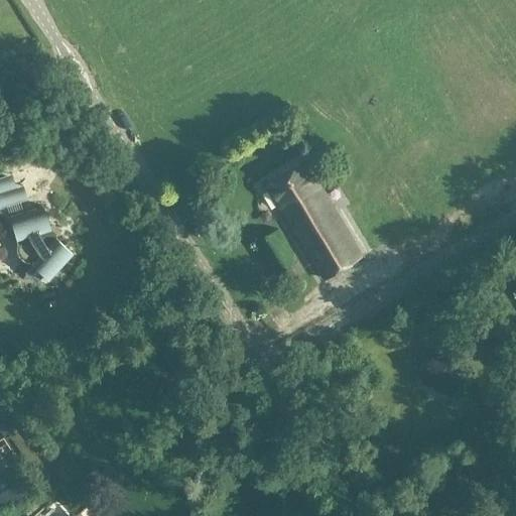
[(325,279),(364,256),(306,161),(268,184),(325,279)]
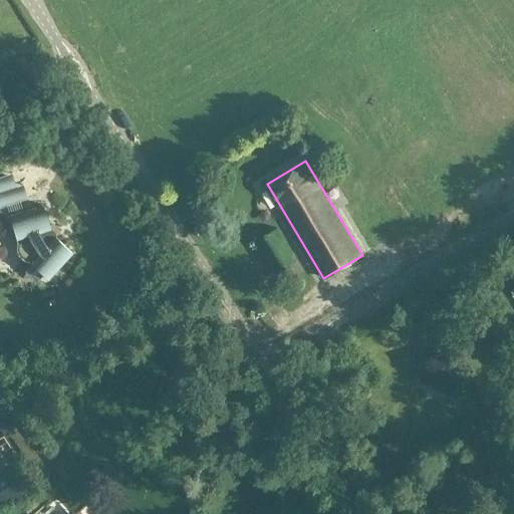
[(18,246),(18,250),(19,255),(22,257),(26,259),(30,261),(49,278),(72,253),(55,237),(50,230),(43,207),(11,217),(18,242),(18,246)]
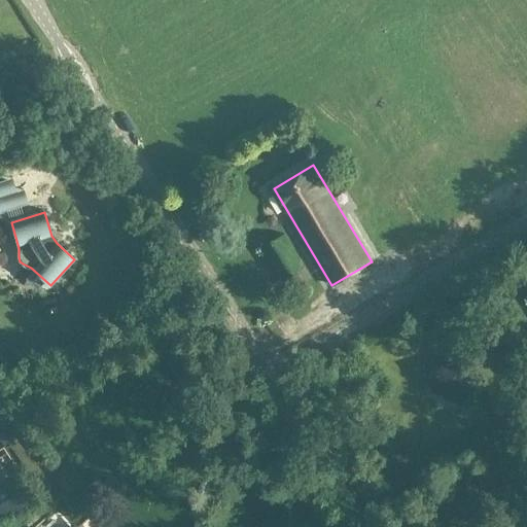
[(483,422),(488,432),(500,424),(495,415),(483,422)]
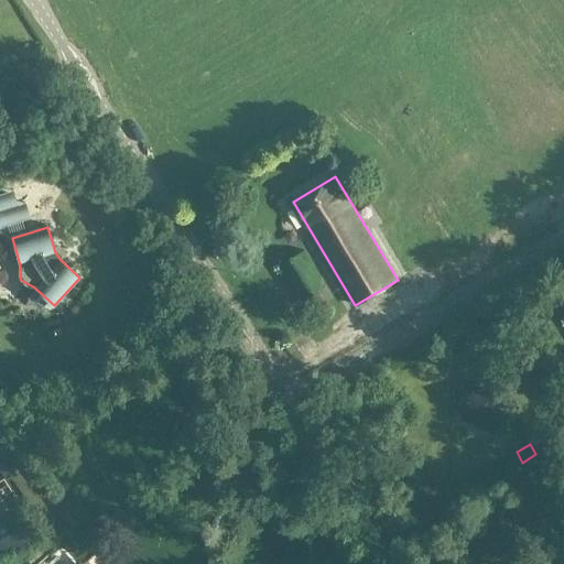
[(0,553),(30,535),(14,509),(0,517),(0,553)]
